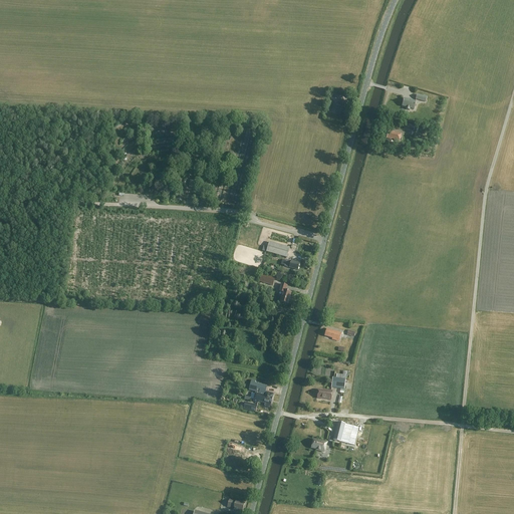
[(414,109),(416,102),(404,98),(402,106),(406,107),(406,109),(410,110),(410,108),(414,109)]
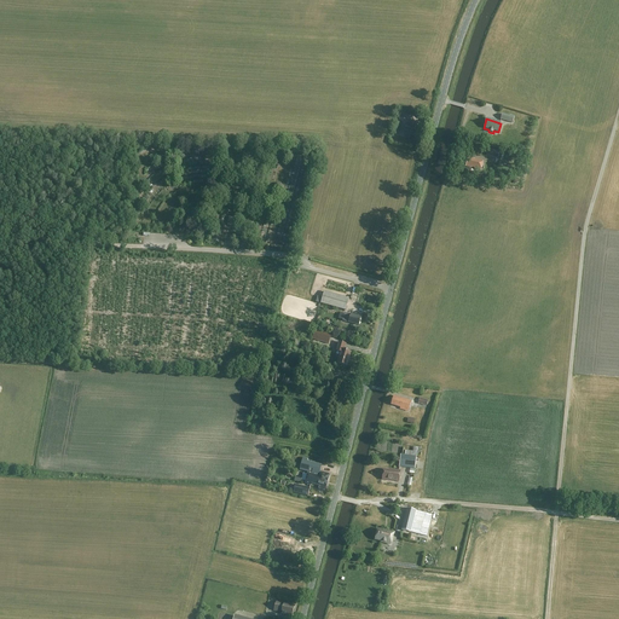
[(409,126),(405,125),(403,133),(414,136),(417,123),(410,121),(409,126)]
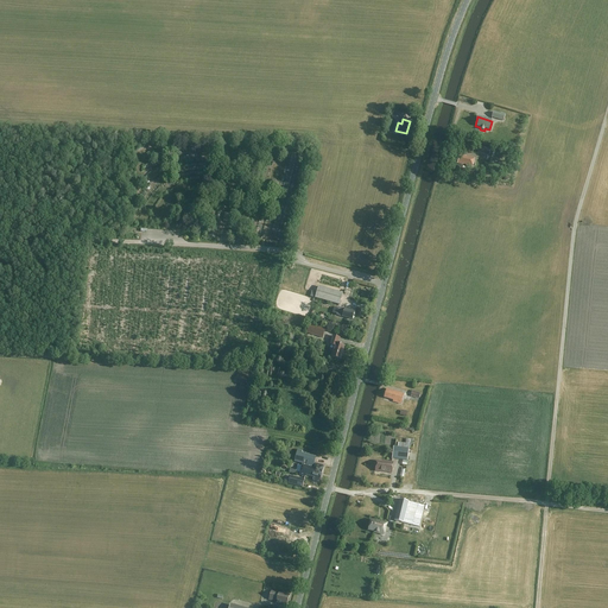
[(464,156),(460,154),(457,164),(463,165),(463,164),(467,165),(467,166),(472,168),(475,159),(466,156),(466,157),(464,157),(464,156)]
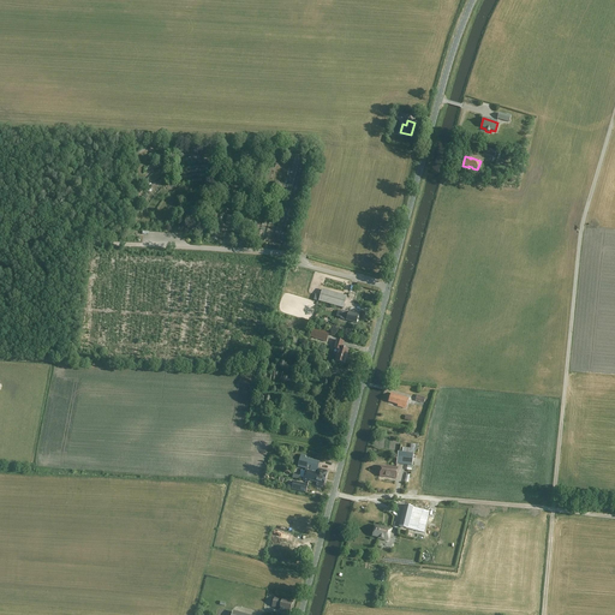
[(344,309),(347,297),(322,290),(318,302),(344,309)]
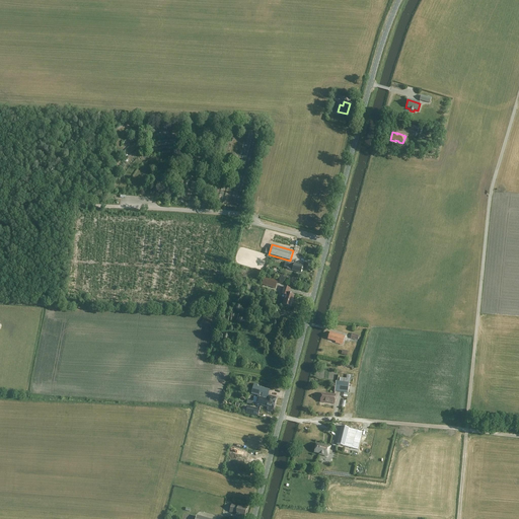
[(289,263),(289,264),(285,263),(284,267),(288,269),(287,269),(301,273),(303,267),(294,264),(289,263)]
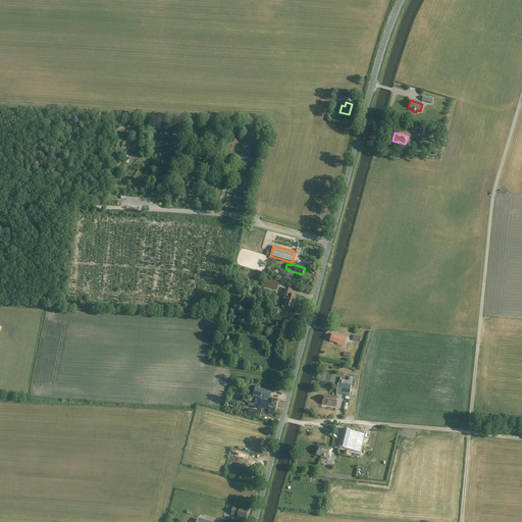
[(264,285),(277,290),(279,281),(266,278),(264,285)]
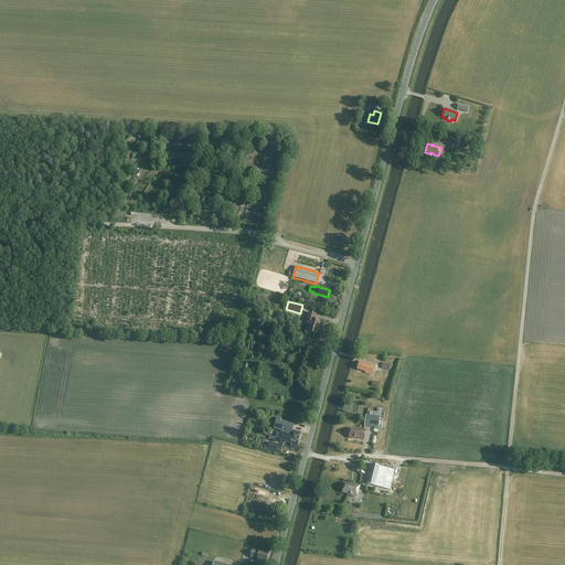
[(308,331),(317,333),(320,321),(315,319),(316,315),(309,312),(307,320),(311,321),(308,331)]
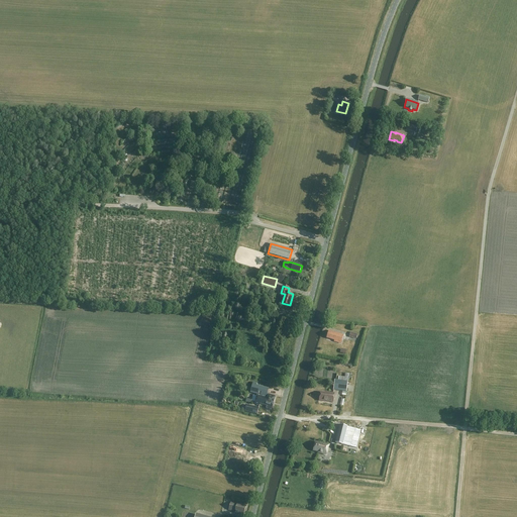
[(343,335),(329,331),(327,338),(334,340),(334,341),(341,343),(343,335)]
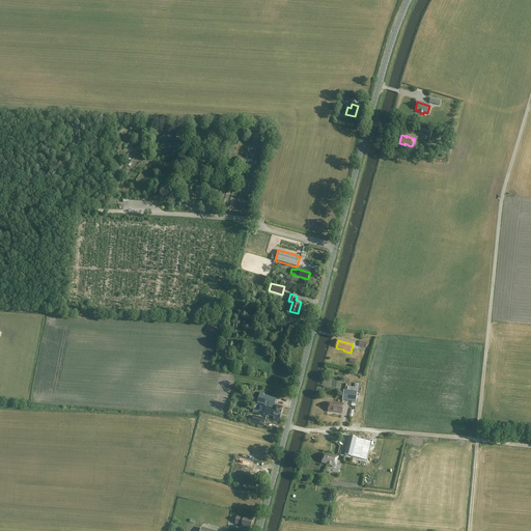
[(356,402),(357,392),(357,391),(360,391),(361,385),(355,384),(354,388),(347,387),(347,391),(343,390),(342,400),(356,402)]
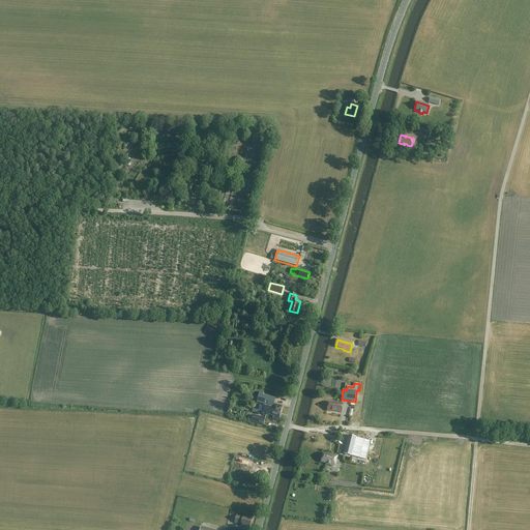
[(263,393),(259,392),(257,403),(263,405),(261,414),(266,415),(266,414),(273,416),(272,418),(277,420),(278,417),(280,418),(282,407),(273,405),(275,399),(263,395),(263,393)]
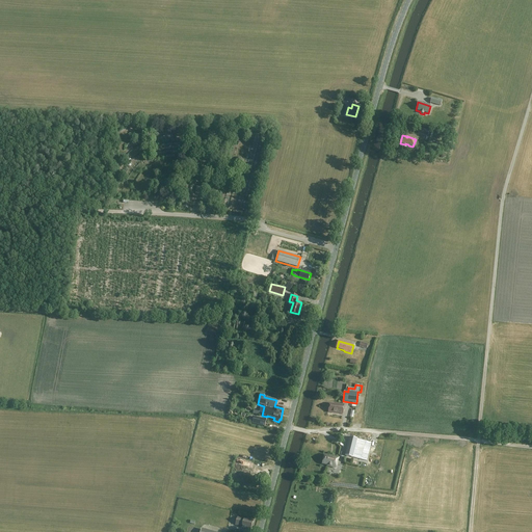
[(343,415),(344,405),(335,404),(329,404),(328,411),(333,413),(343,415)]
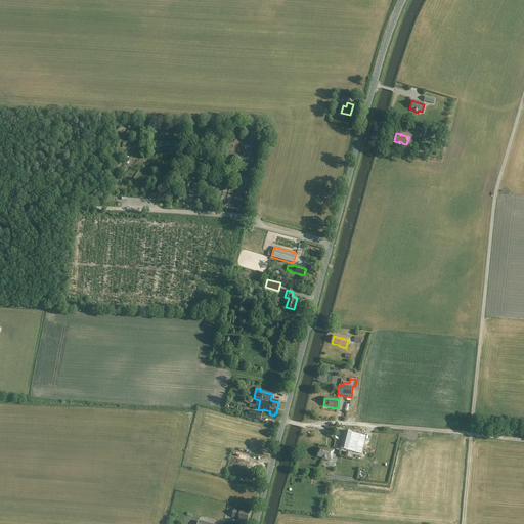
[(262,413),(250,410),(248,417),(260,420),(262,413)]
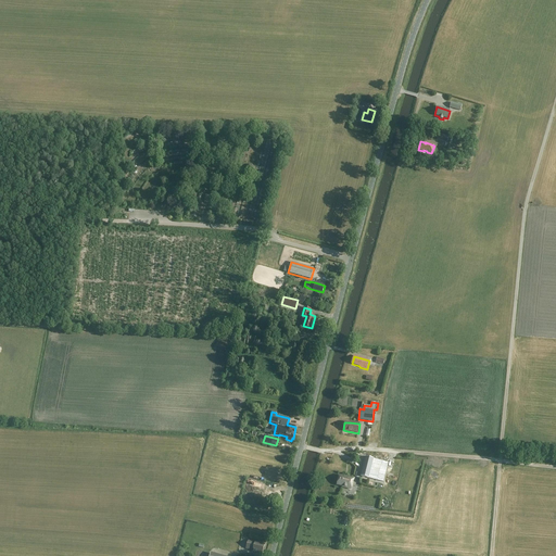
[(365,457),(361,477),(368,478),(374,459),(365,457)]
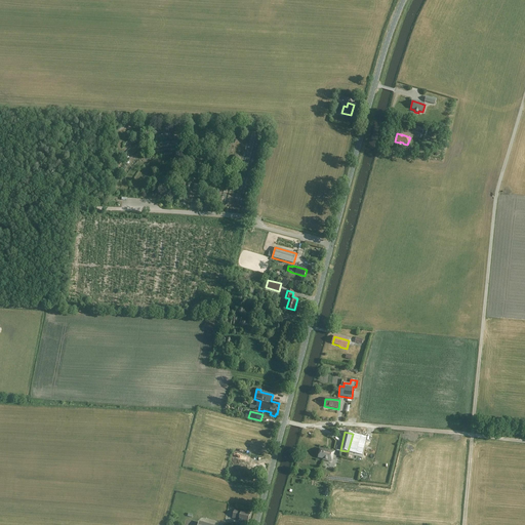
[(331,461),(333,452),(327,450),(327,451),(320,449),(318,457),(323,459),(331,461)]
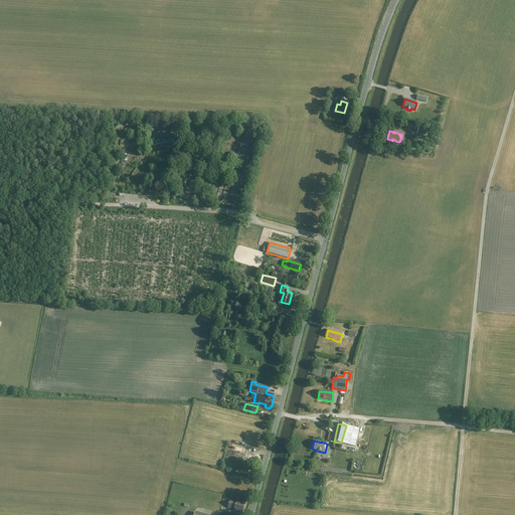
[(233,511),(242,513),(245,504),(235,502),(229,501),(227,508),(233,510),(233,511)]
